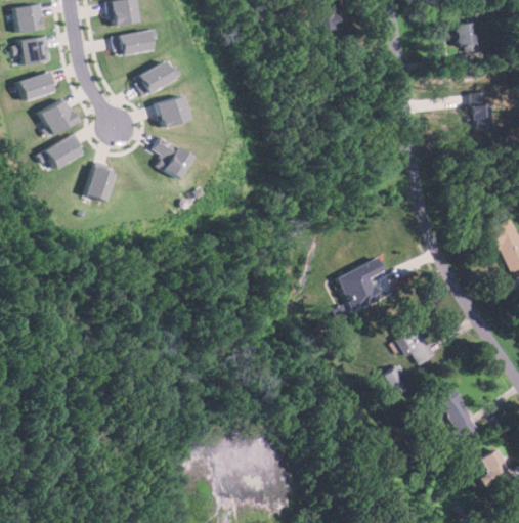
[(135,22),(130,0),(114,0),(103,2),(105,14),(110,13),(112,26),(135,22)]
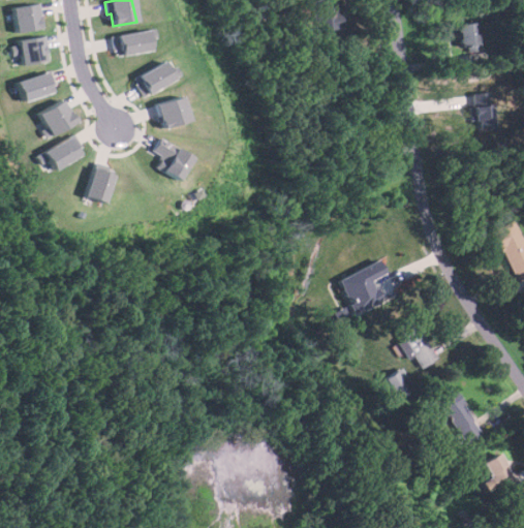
[(337,0),(317,0),(313,1),(320,33),(344,28),(337,0)]
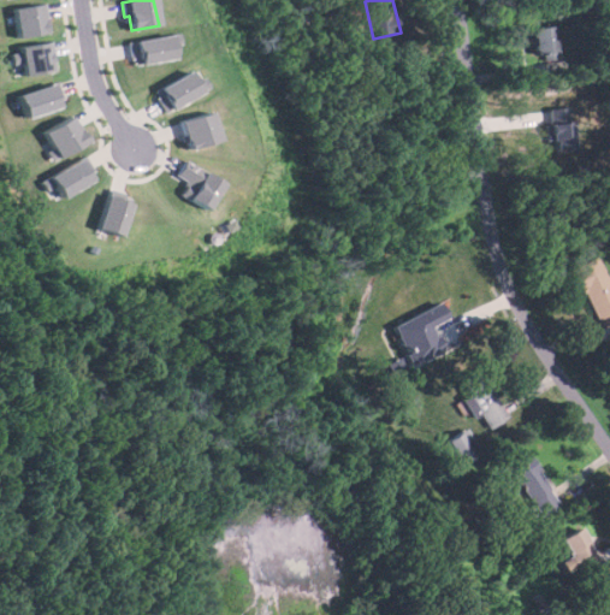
[(22,39),(53,33),(47,4),(16,10),(22,39)]
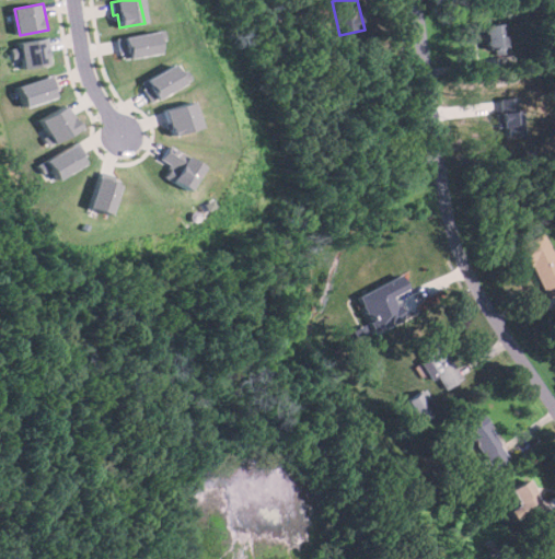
[(488,26),(490,56),(510,55),(508,25),(488,26)]
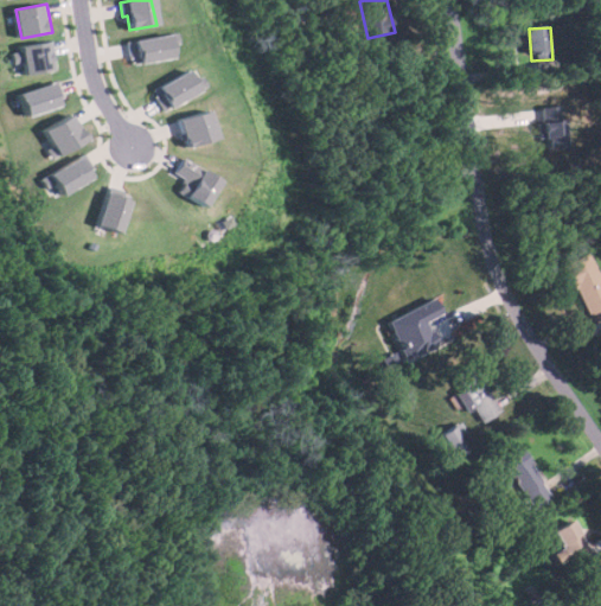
[(171,48),(178,46),(177,34),(128,40),(130,64),(172,59),(171,48)]
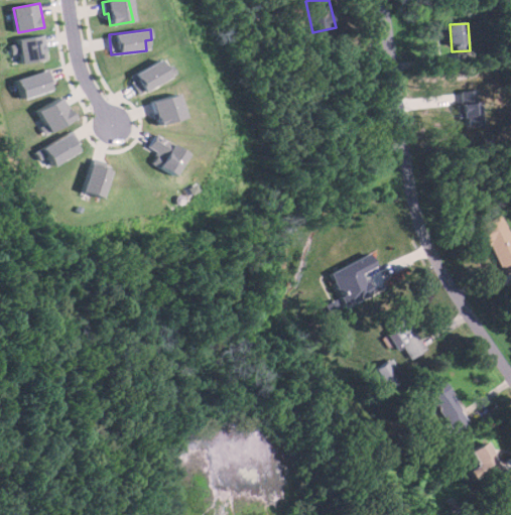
[(22,62),(48,60),(45,37),(12,40),(13,54),(21,53),(22,62)]
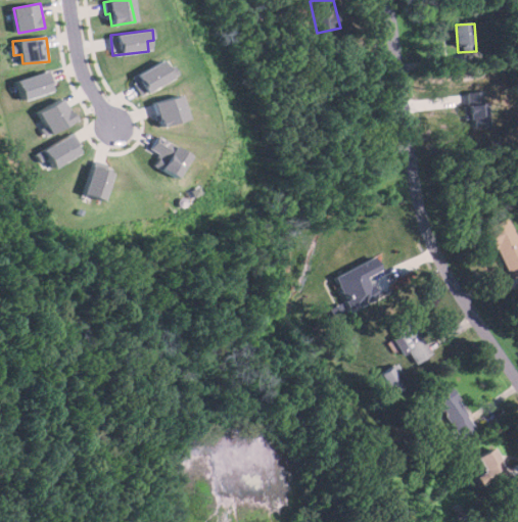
[(141,96),(178,75),(171,63),(166,66),(161,60),(131,78),(141,96)]
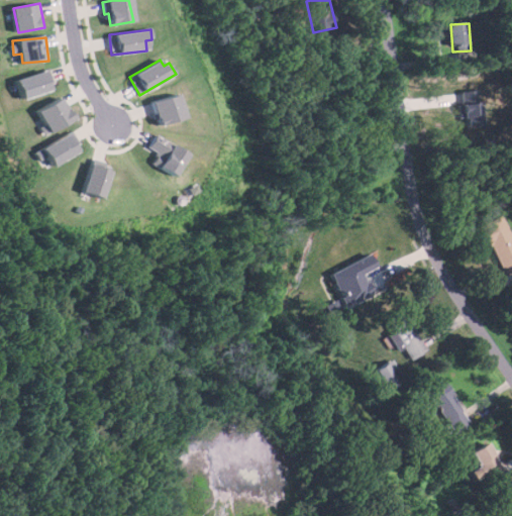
[(58,89),(52,70),(18,79),(24,99),(58,89)]
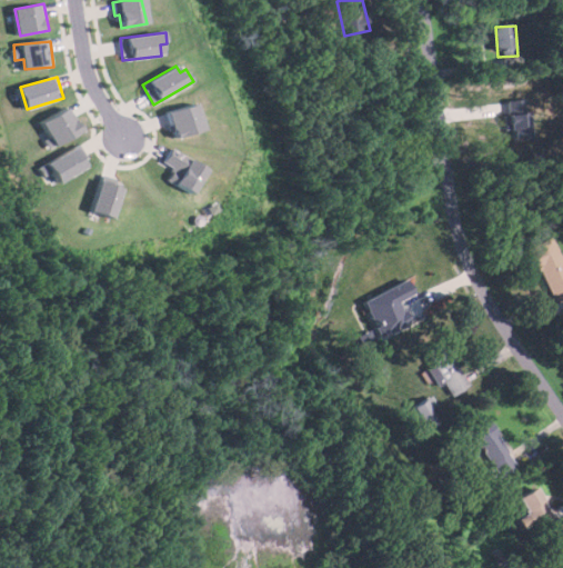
[(515,138),(531,137),(529,99),(510,100),(511,115),(506,115),(508,129),(515,129),(515,138)]
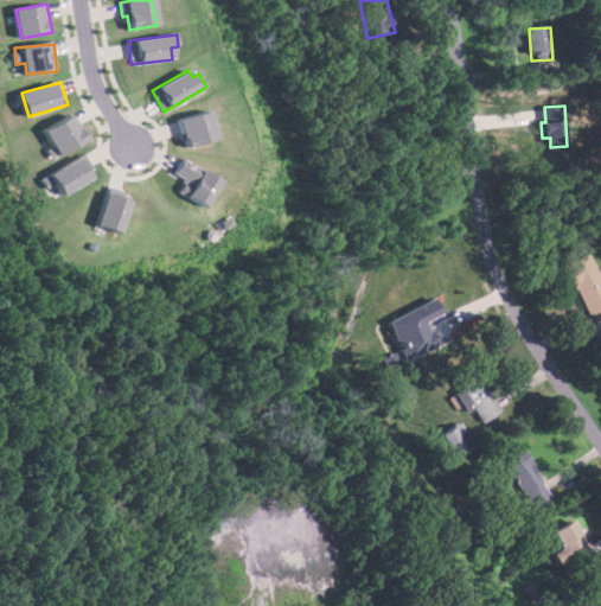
[(183,146),(215,140),(209,112),(177,117),(183,146)]
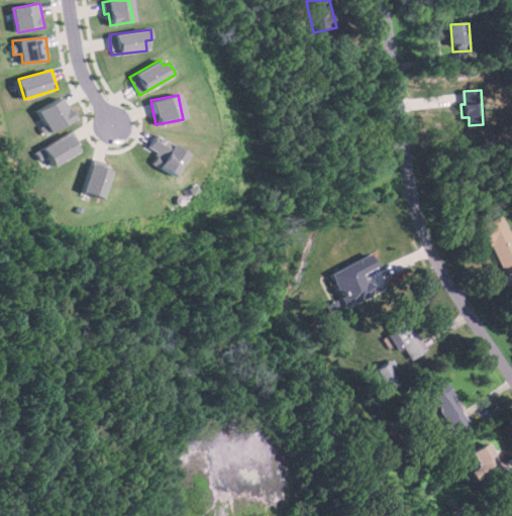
[(74,119),(62,98),(37,111),(46,127),(43,129),(46,134),(74,119)]
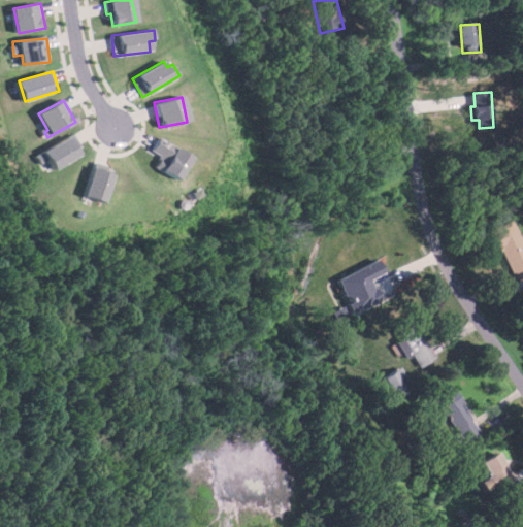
[(84,152),(74,133),(37,155),(47,173),(84,152)]
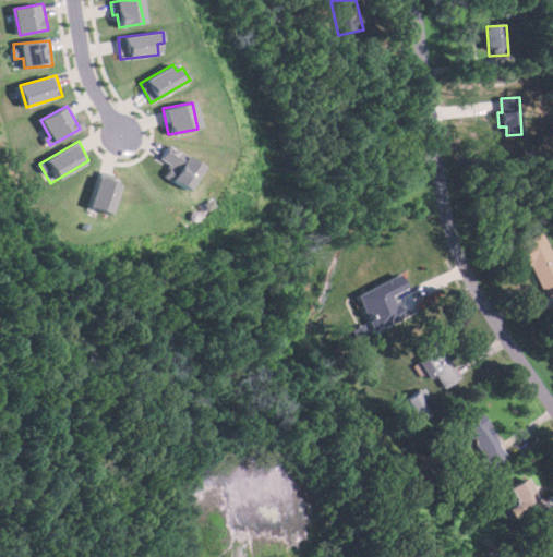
[(158,159),(168,165),(161,177),(185,190),(200,165),(166,146),(158,159)]
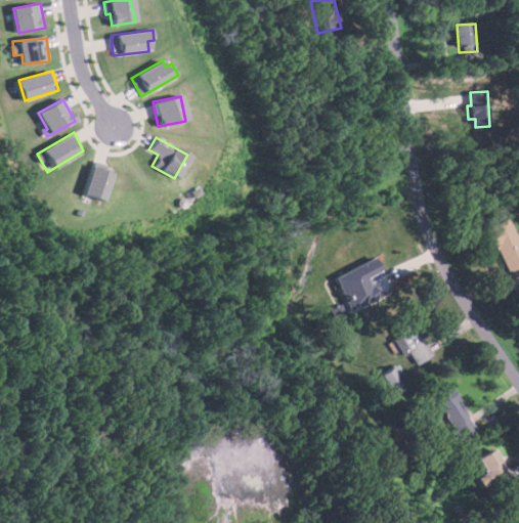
[(110,172),(89,167),(81,194),(101,201),(110,172)]
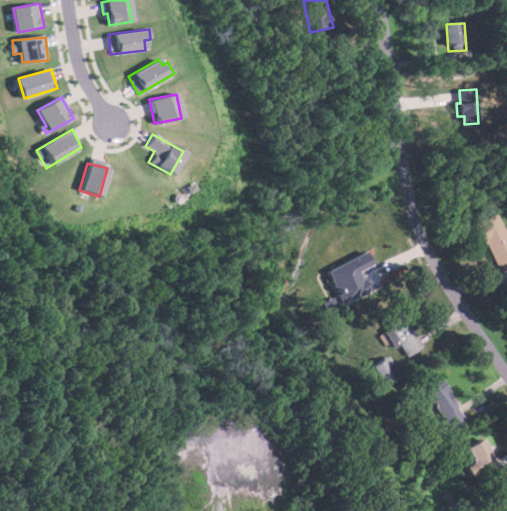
[(506,230),(499,214),(479,223),(501,273),(506,270),(506,230)]
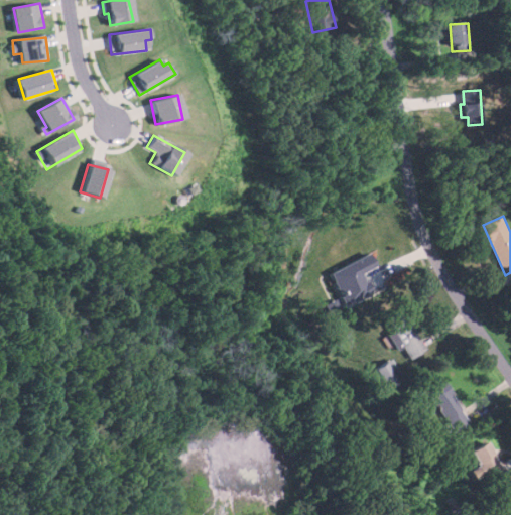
[(378,267),(373,254),(332,271),(346,306),(377,293),(368,271),(378,267)]
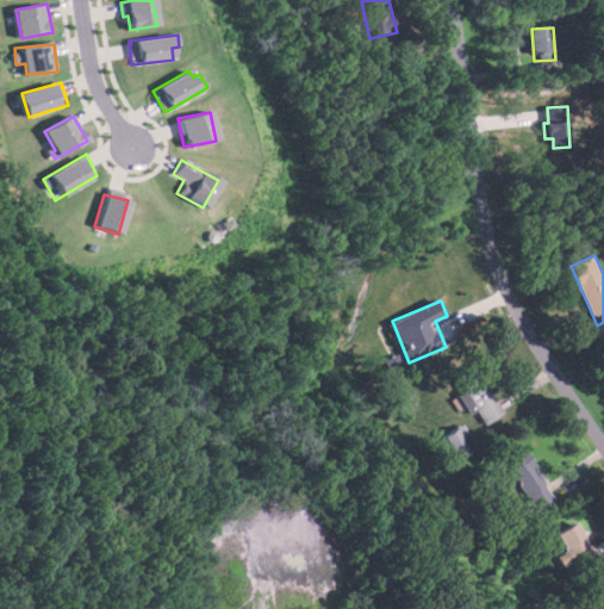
[(508,412),(477,365),(458,377),(489,426),(508,412)]
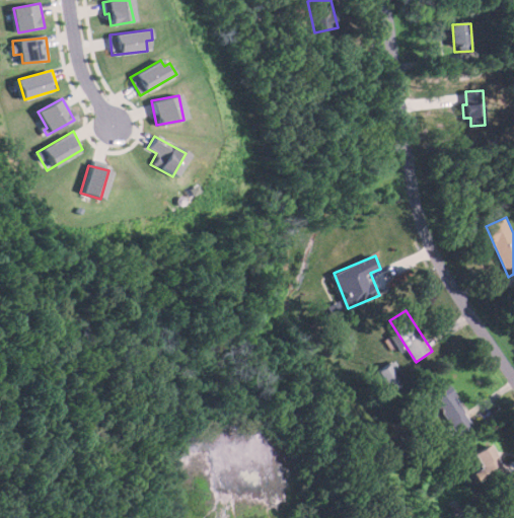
[(377,373),(389,393),(408,382),(394,362),(377,373)]
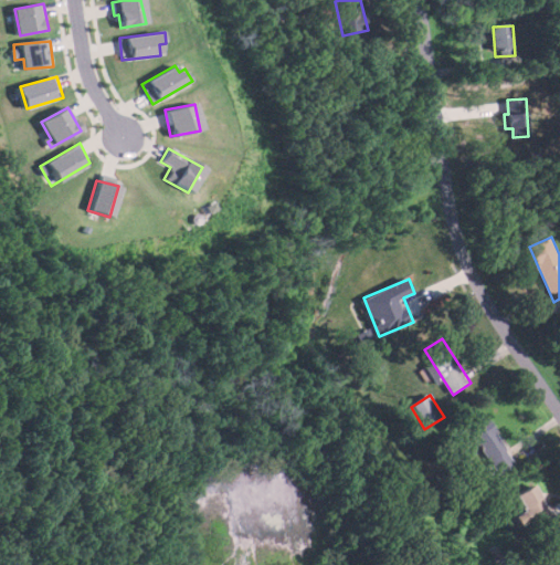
[(517,464),(490,417),(472,427),(498,474),(517,464)]
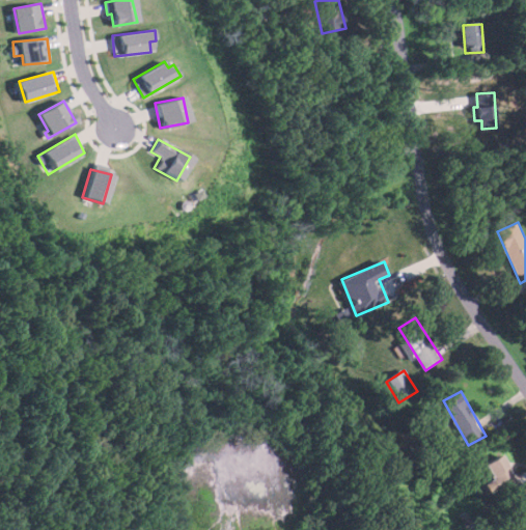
[(525,489),(503,455),(487,466),(513,505),(525,497),(525,489)]
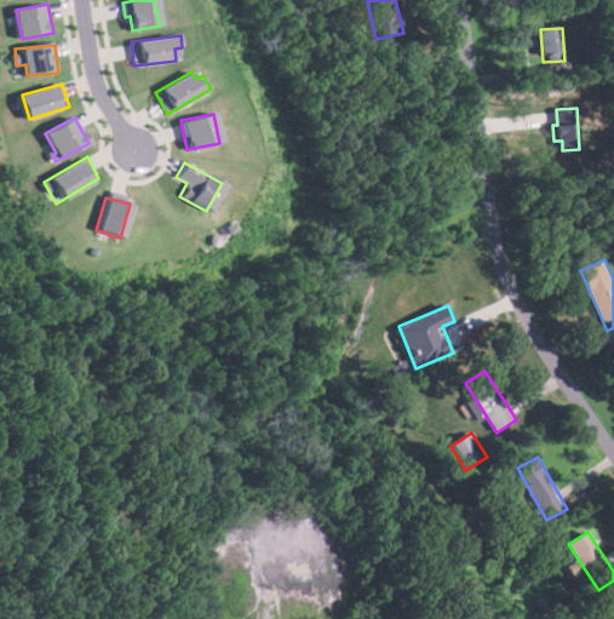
All buildings are outlined.
